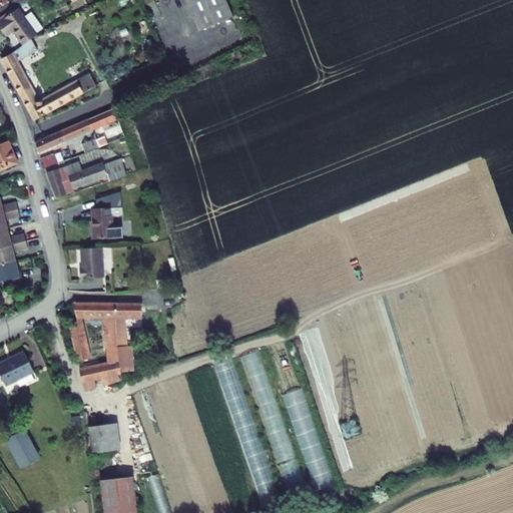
[(177,0),(194,38),(227,24),(216,0),(177,0)]
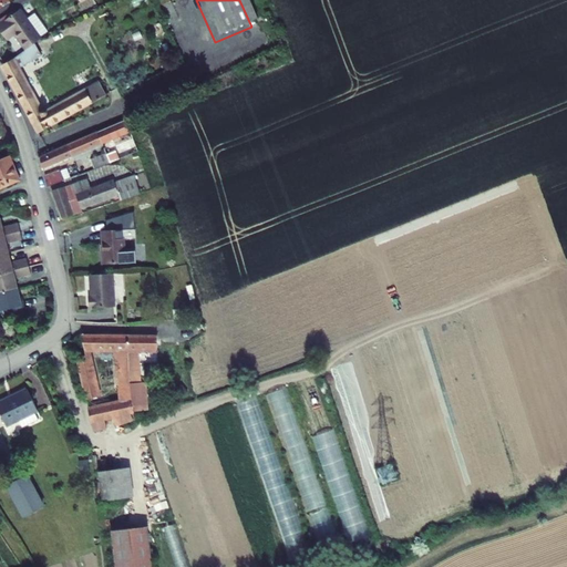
[(14,34),(26,50),(35,43),(42,39),(41,37),(49,31),(35,13),(28,19),(21,9),(0,23),(0,30),(7,40),(14,34)]
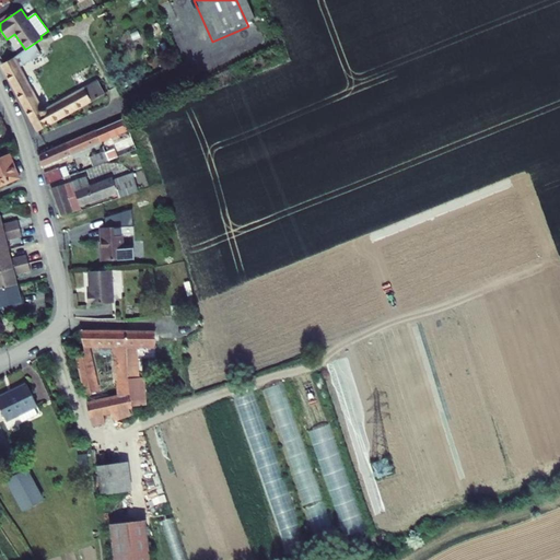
[(97,81),(47,109),(45,107),(42,108),(19,67),(42,55),(35,43),(25,49),(14,58),(2,65),(38,130),(105,93),(97,81)]
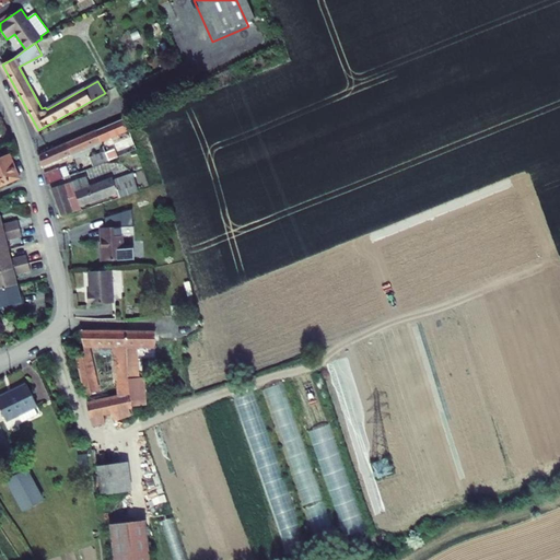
[(97,136),(102,147),(129,136),(125,124),(97,136)]
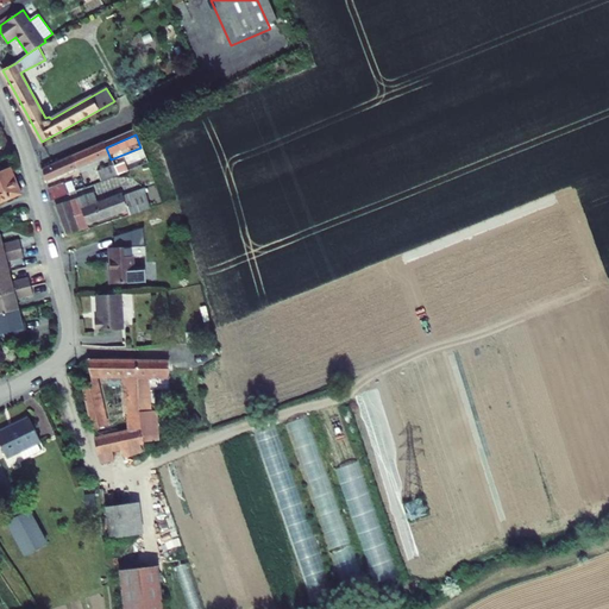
[(74,161),(79,174),(111,159),(106,148),(74,161)]
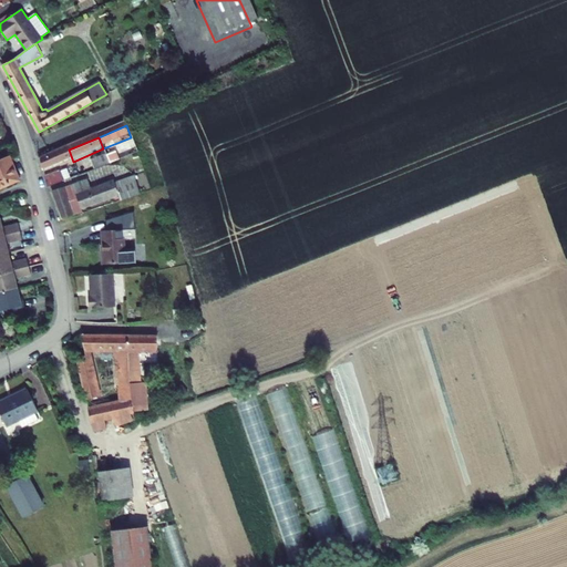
[(69,150),(40,163),(44,174),(73,162),(69,150)]
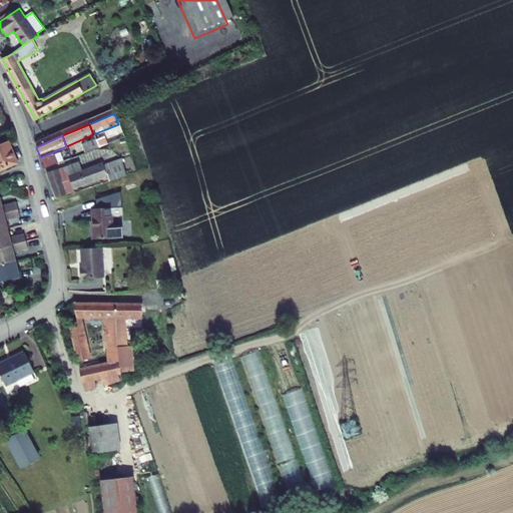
[(100,151),(106,148),(102,139),(96,142),(100,151)]
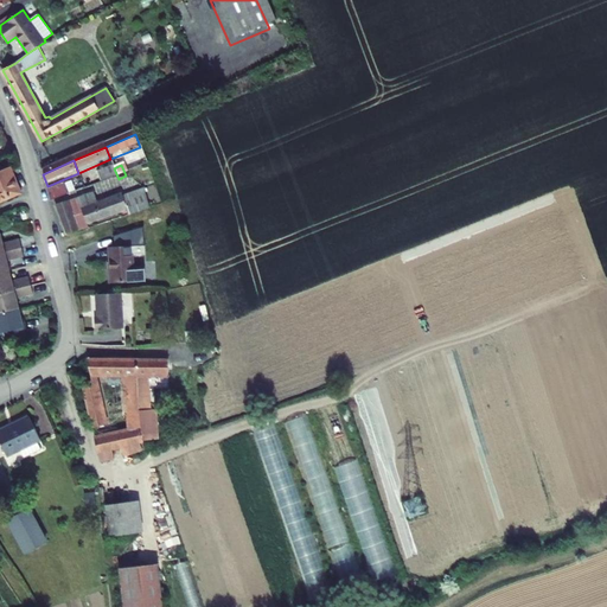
[(0,202),(20,193),(10,168),(0,172),(0,202)]
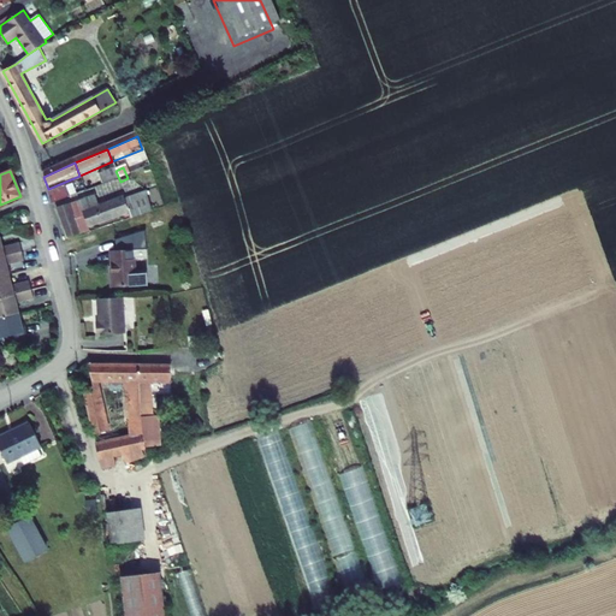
[(120,182),(116,171),(108,173),(113,184),(120,182)]
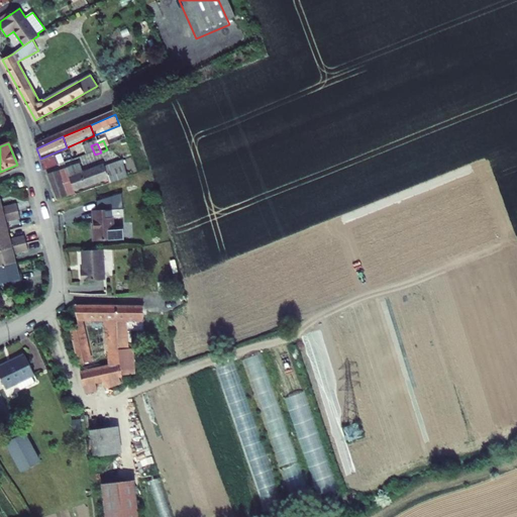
[(47,174),(74,164),(70,153),(42,164),(44,175),(47,174)]
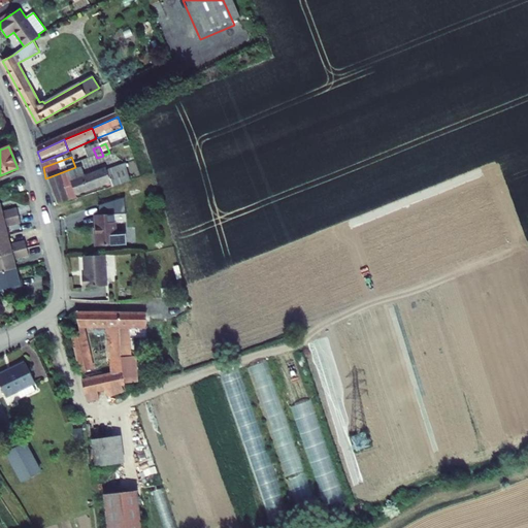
[(111,189),(131,182),(126,165),(100,174),(99,173),(86,178),(83,170),(69,175),(76,198),(110,186),(111,189)]
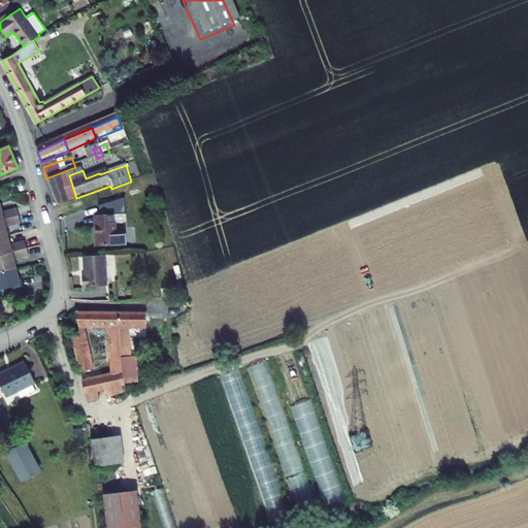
[(60,207),(77,201),(76,198),(69,175),(51,183),(60,207)]
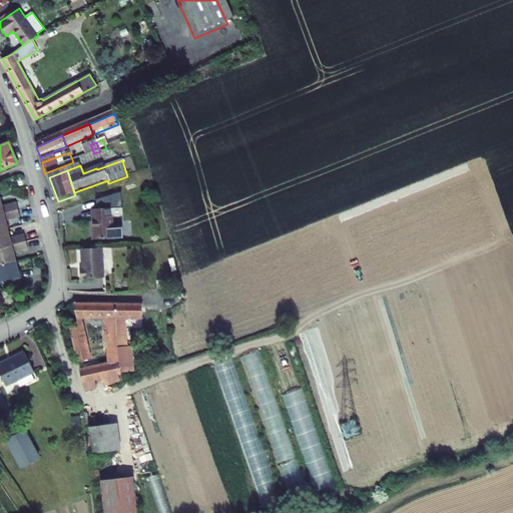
[(0,206),(14,203),(12,195),(0,197),(0,206)]
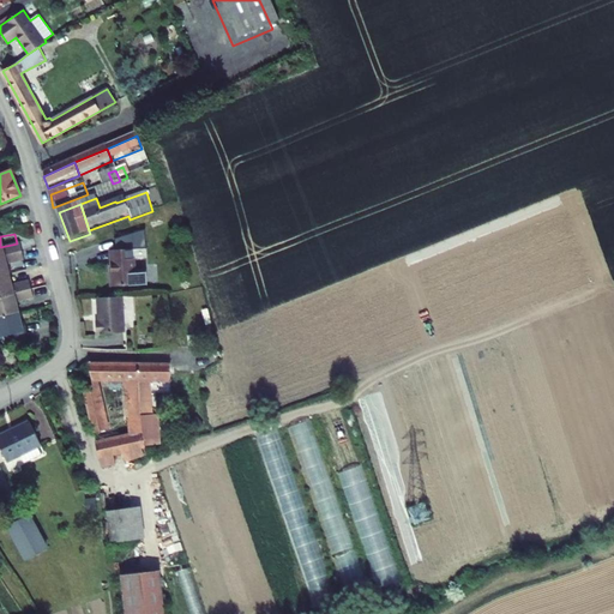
[(19,252),(17,244),(0,247),(0,269),(6,268),(2,256),(19,252)]
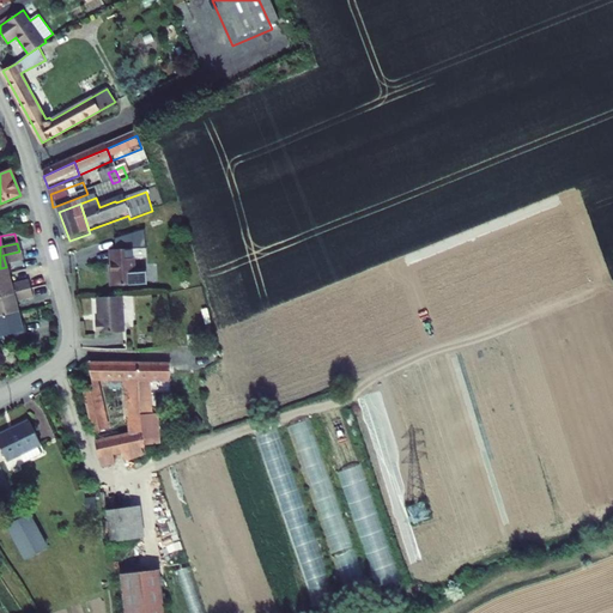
[(110,272),(110,286),(147,284),(146,268),(134,269),(133,248),(110,249),(111,272),(110,272)]
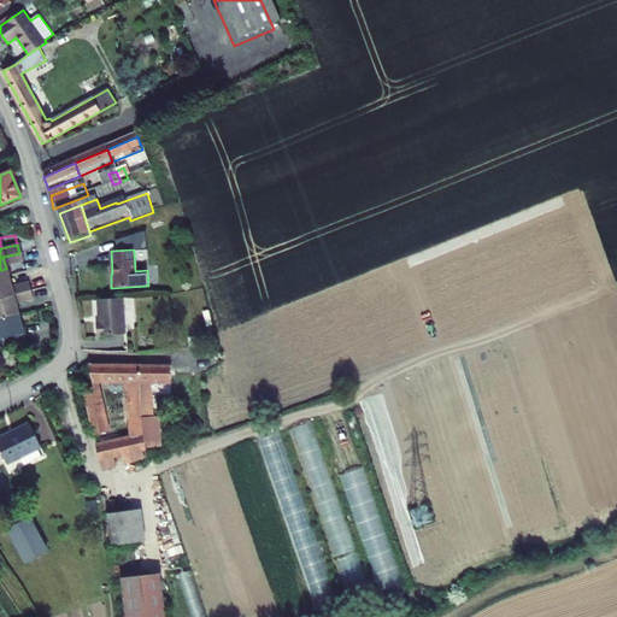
[(9,278),(6,269),(0,270),(0,291),(28,283),(25,274),(9,278)]
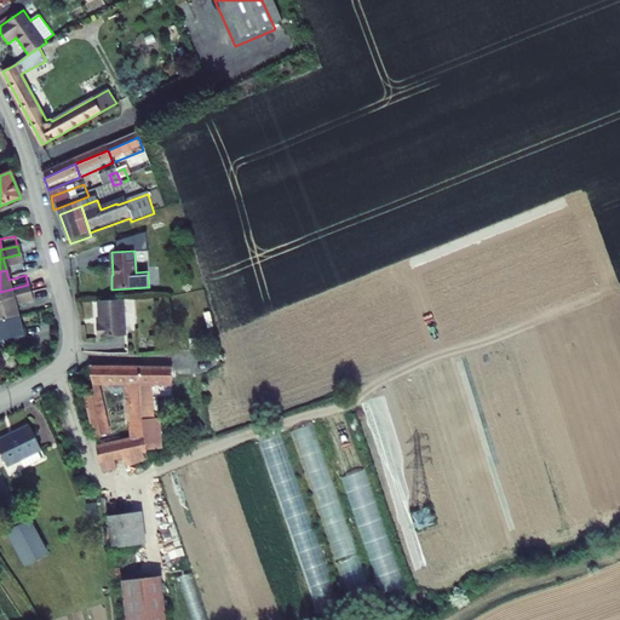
[(30,294),(28,285),(0,292),(0,313),(17,309),(13,298),(30,294)]
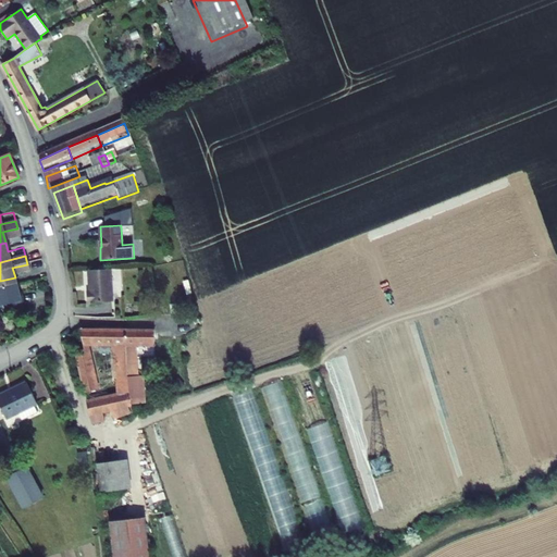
[(111,269),(88,270),(89,291),(87,291),(87,302),(112,301),(111,269)]
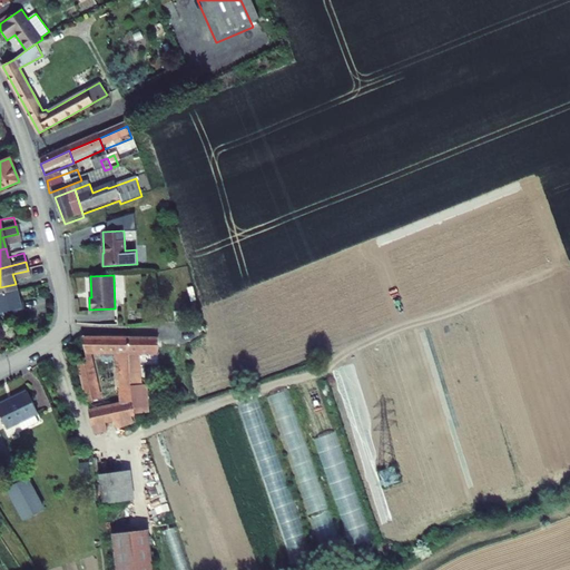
[(0,318),(1,318),(3,325),(20,321),(18,313),(23,312),(16,284),(0,287),(0,318)]
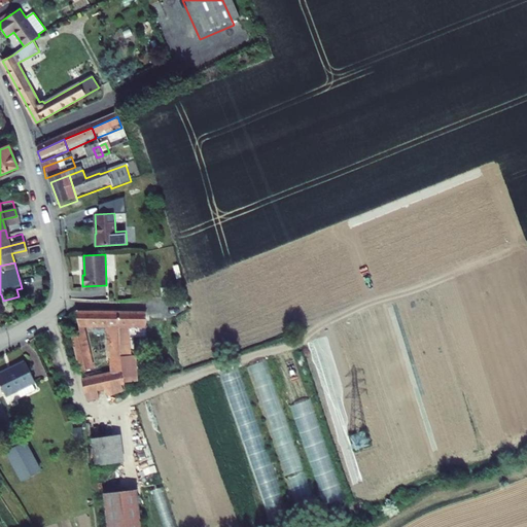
[(77,317),(76,317),(80,335),(73,336),(83,376),(95,374),(84,330),(107,329),(111,360),(115,377),(86,385),(90,397),(129,387),(125,375),(125,372),(124,370),(123,360),(119,331),(118,316),(77,317)]
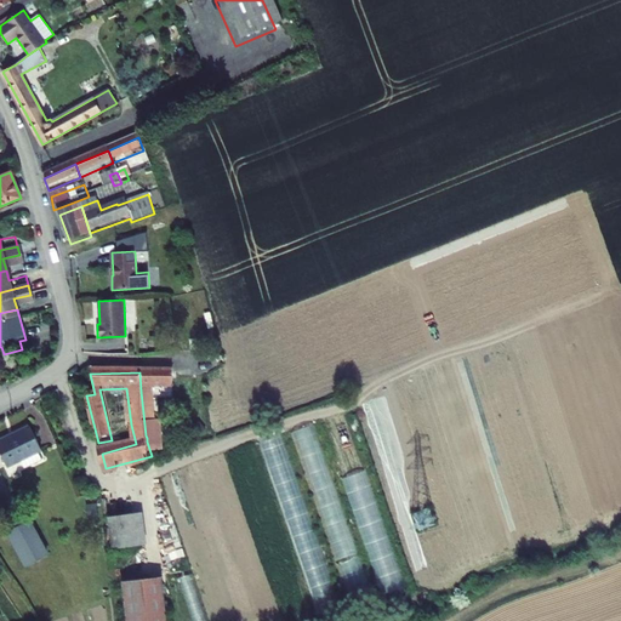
[(175,372),(141,372),(140,372),(141,391),(144,425),(146,436),(147,438),(160,436),(157,405),(152,405),(151,388),(175,387),(175,372)]
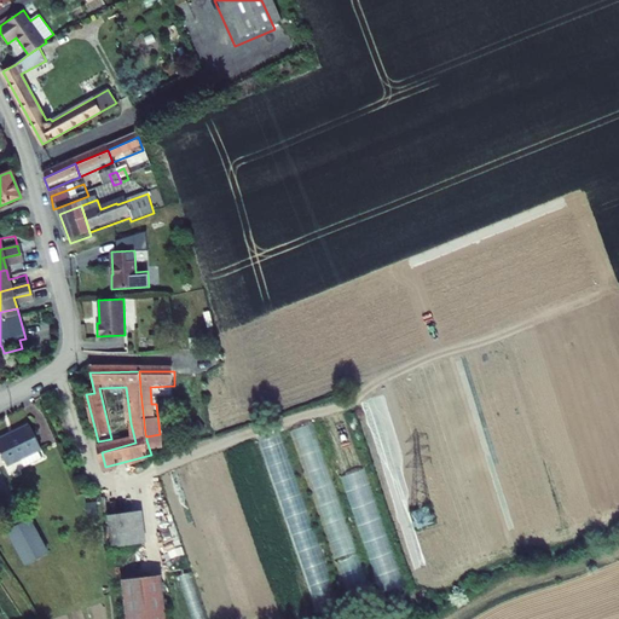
[(312,424),(304,427),(304,462),(306,473),(306,474),(313,498),(313,489),(345,597),(363,591),(364,591),(319,432),(319,451),(312,424)]
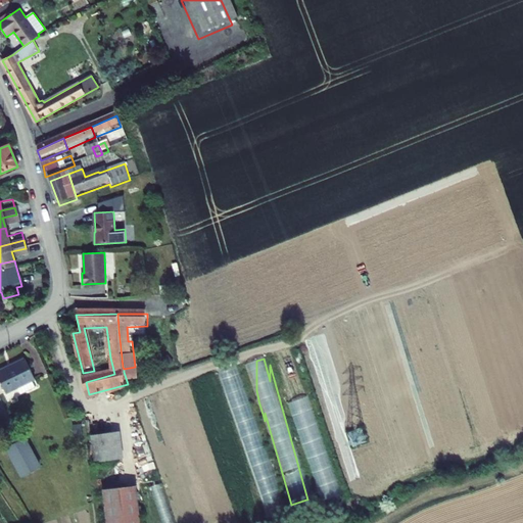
[(25,360),(0,372),(0,378),(7,392),(18,386),(21,392),(37,383),(35,378),(25,360)]
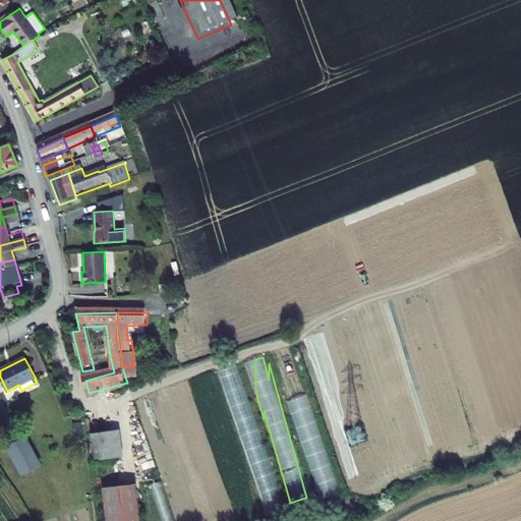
[(255,414),(255,482),(265,515),(268,515),(283,510),(255,414)]
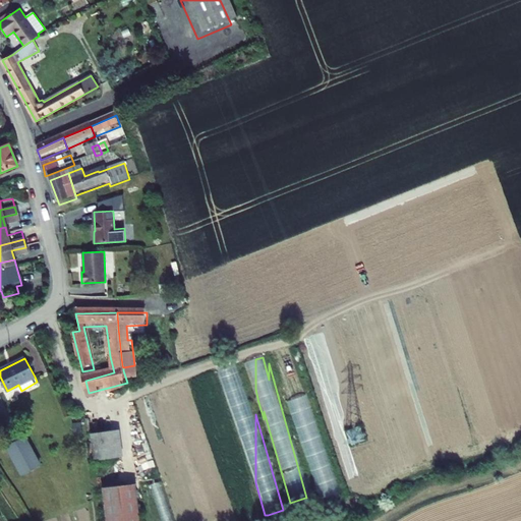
[(120,430),(90,435),(94,463),(124,459),(120,430)]
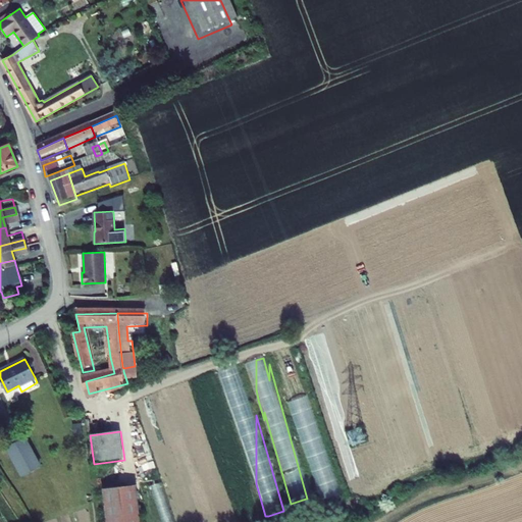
[(24,438),(7,448),(21,475),(40,465),(24,438)]
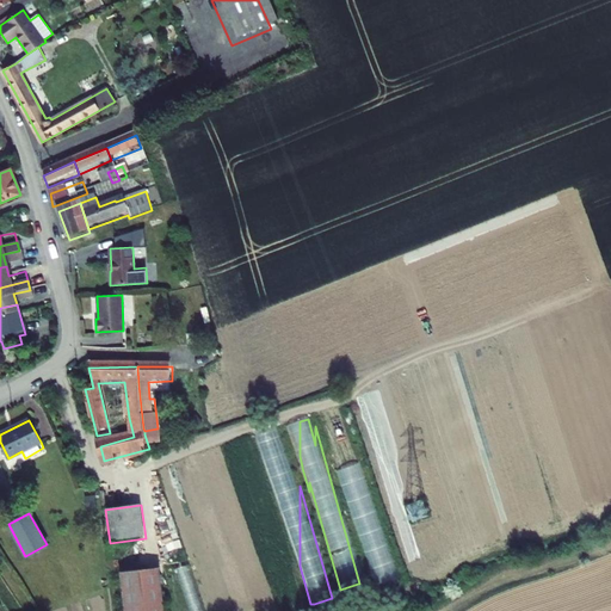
[(393,563),(372,568),(376,584),(396,579),(393,563)]
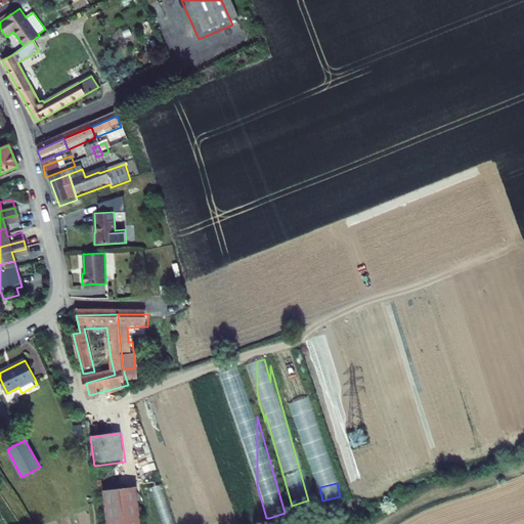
[(141,523),(136,488),(103,492),(107,523),(141,523)]
